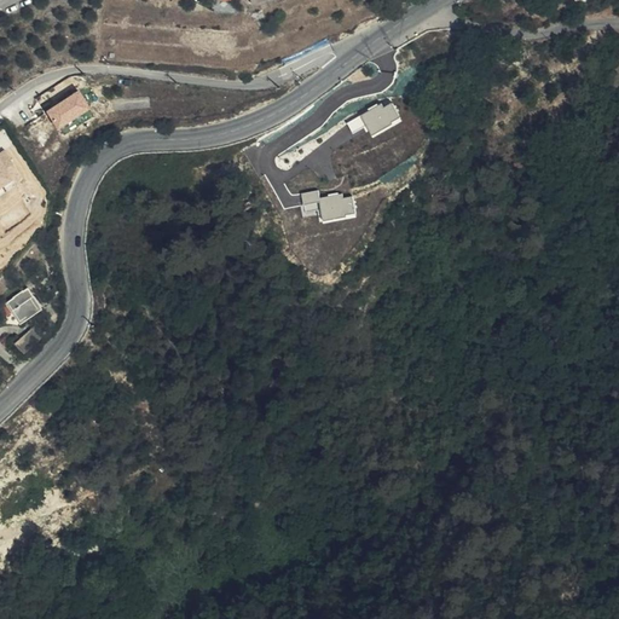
[(81,90),(48,110),(61,127),(92,106),(81,90)]
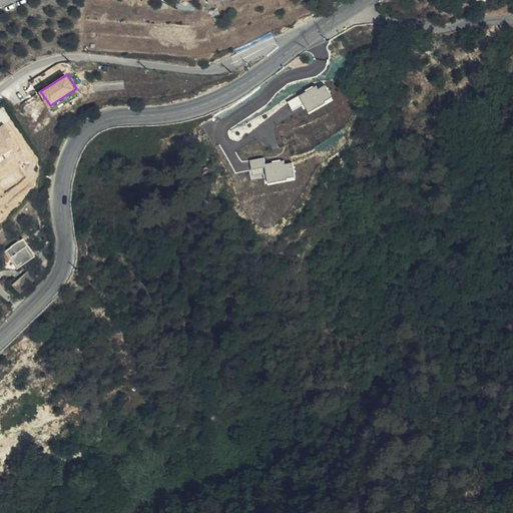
[(320,88),(318,85),(289,101),(294,110),(306,103),(310,111),(328,101),(327,100),(333,96),(326,84),(320,88)]
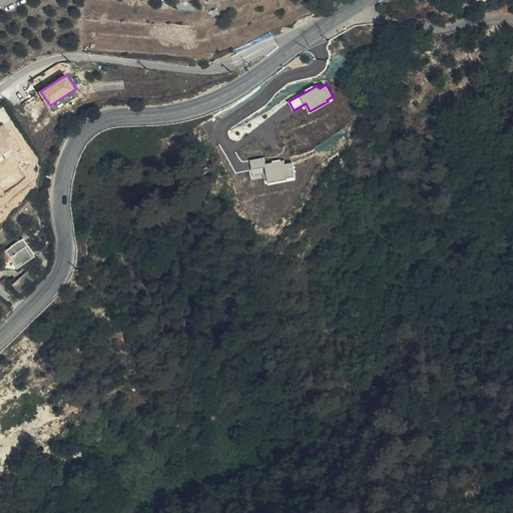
[(0,162),(16,153),(14,150),(20,146),(5,124),(0,127),(0,162)]
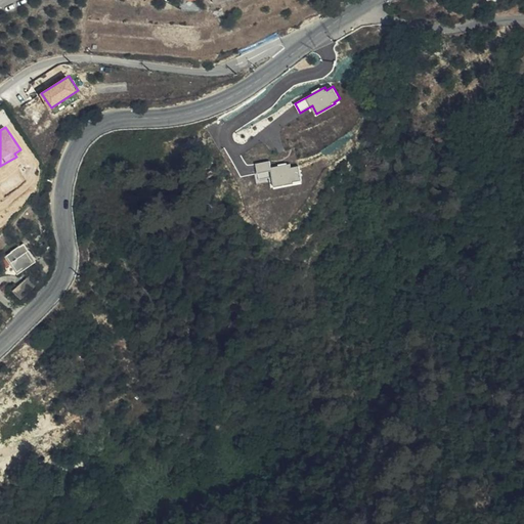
[(271,161),(257,163),(260,179),(273,177),(275,186),(295,182),(295,180),(302,178),(300,166),(292,168),(292,163),(272,167),(271,161)]
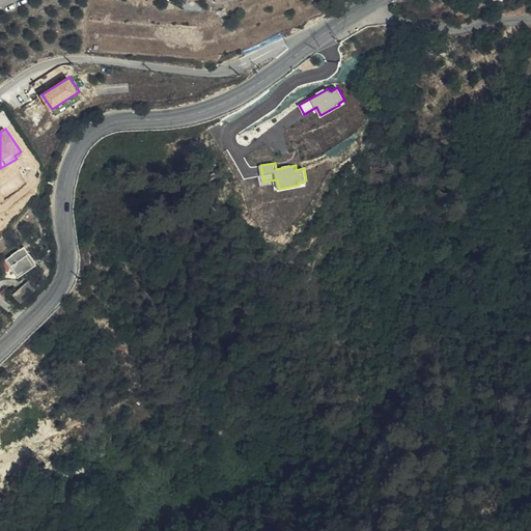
[(19,277),(37,263),(26,247),(7,261),(19,277)]
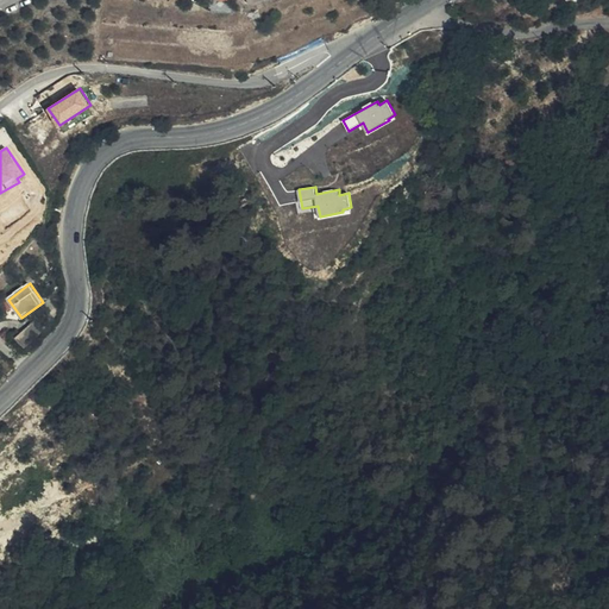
[(26,350),(44,333),(35,322),(17,339),(26,350)]
